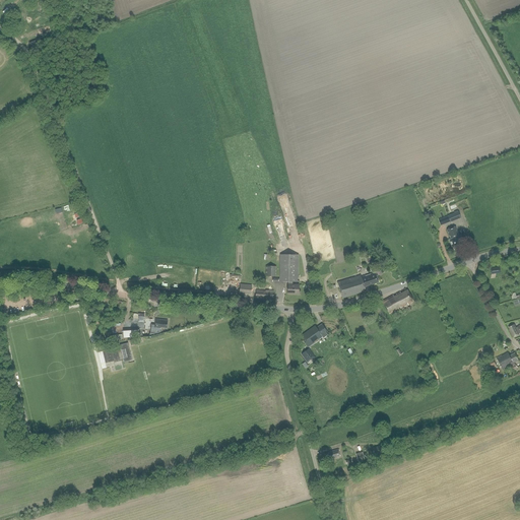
[(448,217),(440,221),(441,225),(450,222),(461,218),(458,212),(448,216),(448,217)]
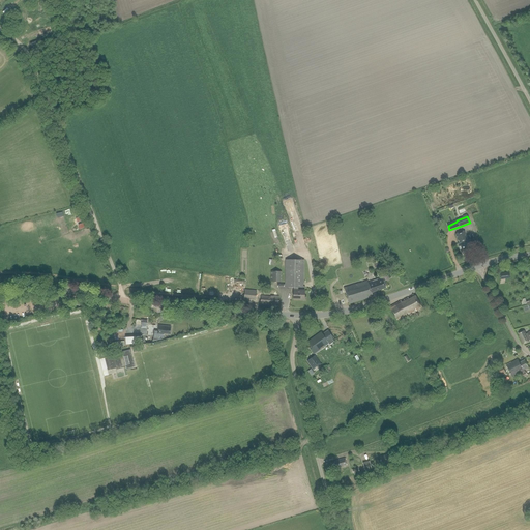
[(461,254),(472,249),(469,240),(468,240),(464,231),(455,234),(458,241),(459,240),(460,243),(458,244),(461,254)]
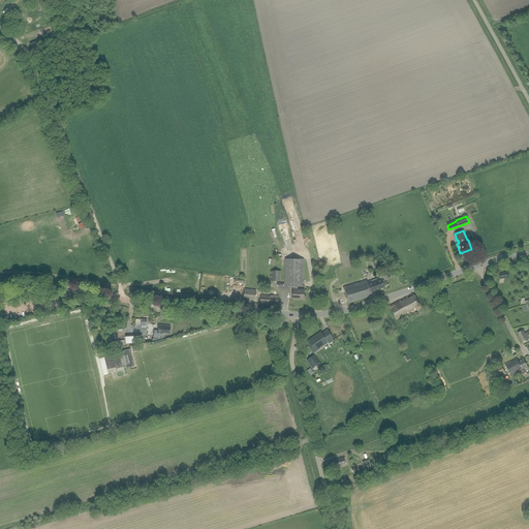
[(304,300),(304,290),(298,290),(298,287),(303,287),(303,259),(284,258),(284,287),(292,287),(292,290),(292,299),(299,299),(299,300),(304,300)]
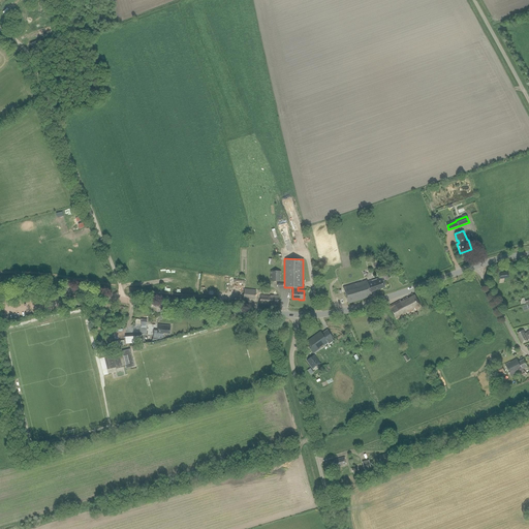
[(271,271),(271,278),(269,278),(269,281),(281,281),(281,271),(271,271)]
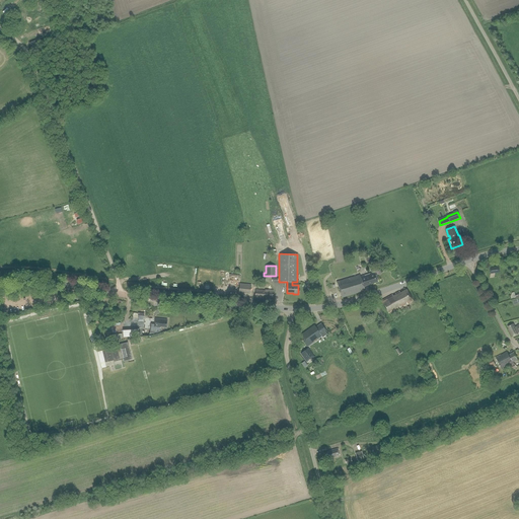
[(360,275),(337,282),(343,297),(365,290),(364,286),(378,280),(375,272),(361,277),(360,275)]
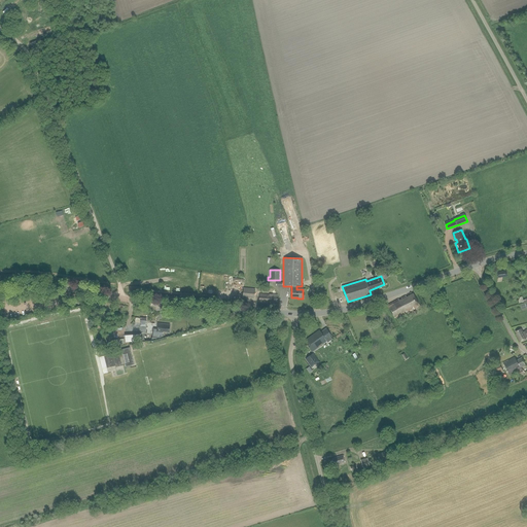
[(244,288),(243,299),(254,300),(255,289),(244,288)]
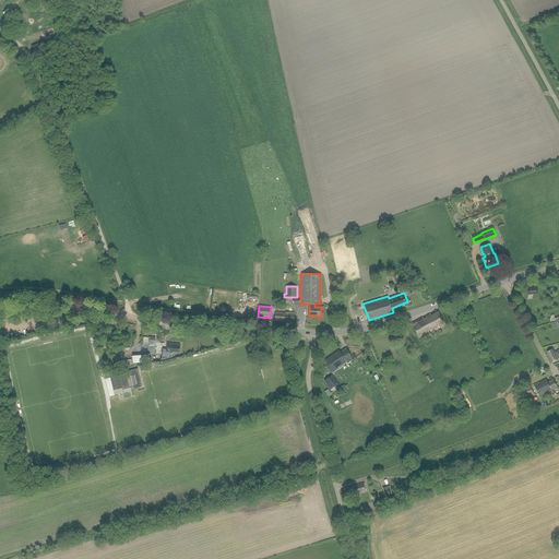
[(275,322),(284,322),(285,320),(288,320),(292,320),(294,320),(294,313),(290,313),(285,313),(275,312),(275,322)]
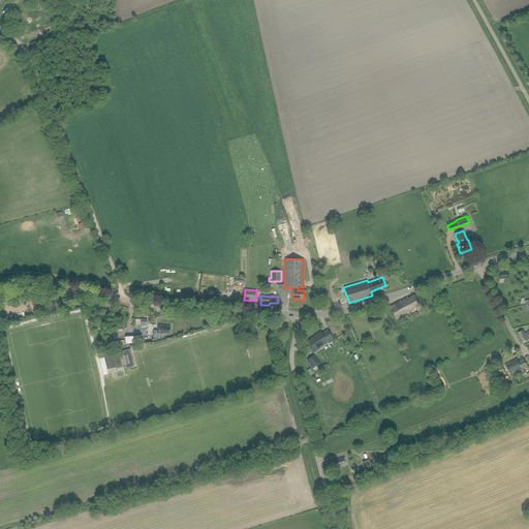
[(415,311),(422,307),(414,296),(408,299),(407,297),(403,299),(403,301),(400,302),(400,301),(387,307),(396,319),(401,316),(401,317),(409,313),(414,309),(415,311)]
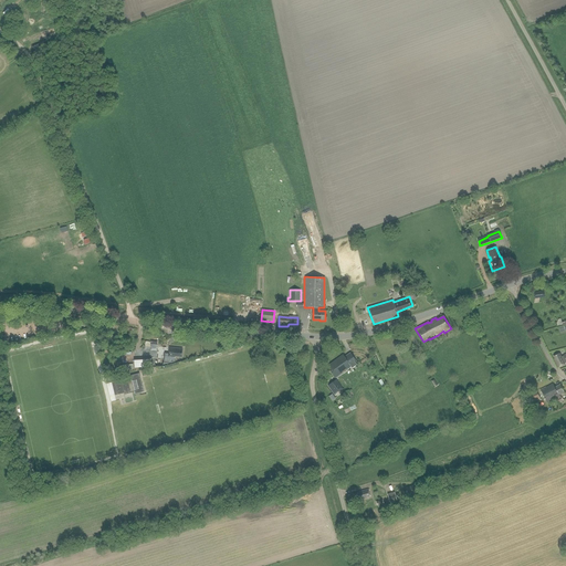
[(169,347),(168,354),(165,353),(164,364),(174,362),(175,356),(180,357),(181,348),(169,347)]
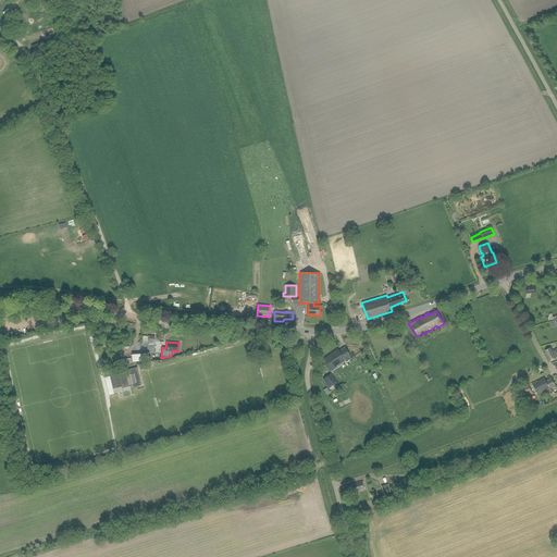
[(337,349),(321,360),(330,372),(337,367),(337,368),(342,364),(341,364),(345,361),(346,362),(351,359),(350,358),(351,357),(350,357),(344,347),(338,351),(337,349)]
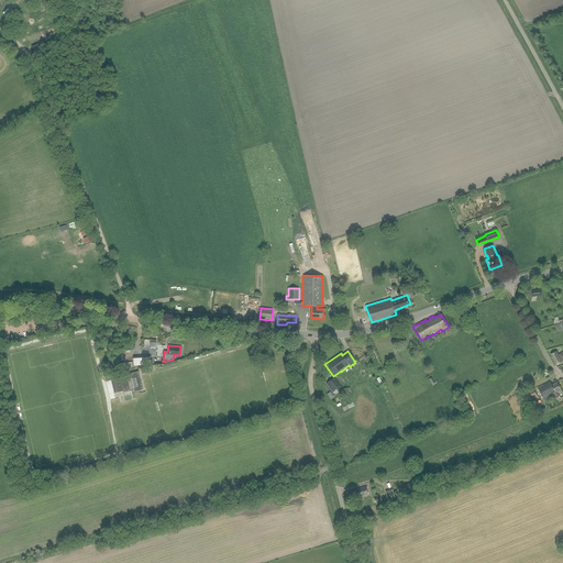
[(558,352),(554,353),(551,354),(552,356),(552,357),(556,365),(562,362),(562,360),(562,359),(562,352),(561,353),(561,354),(559,355),(558,352)]
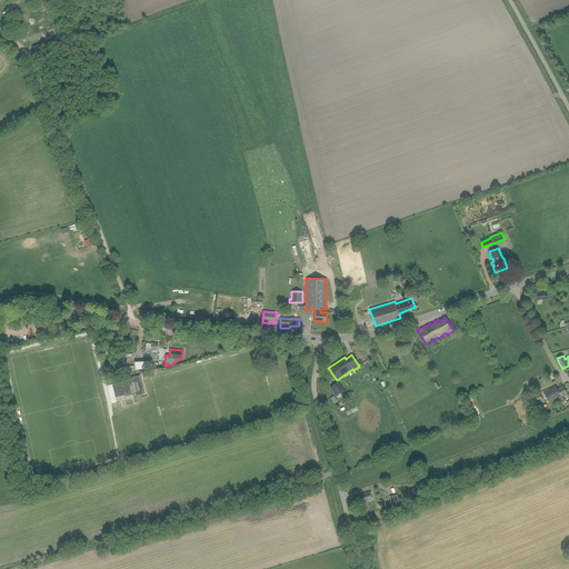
[(151,360),(135,361),(136,370),(152,369),(151,360)]
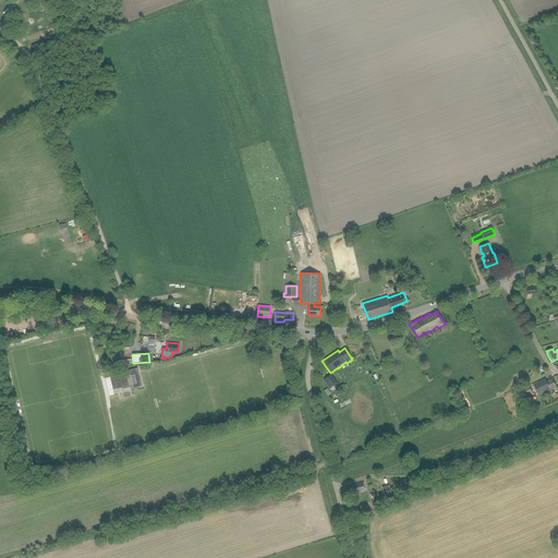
[(129,372),(110,377),(113,390),(122,388),(123,389),(129,388),(133,387),(133,389),(142,387),(137,368),(129,371),(129,372)]
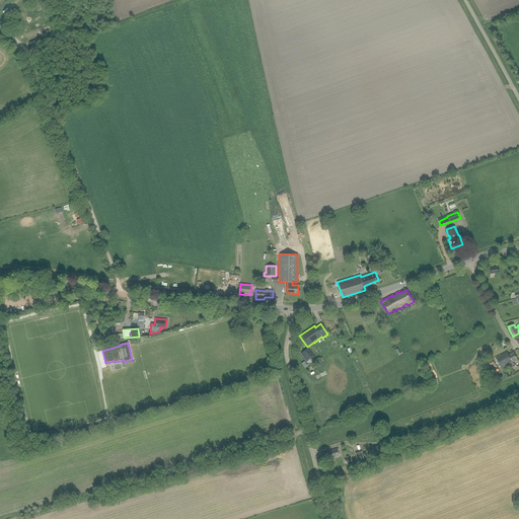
[(308,348),(301,354),(307,362),(314,357),(308,348)]
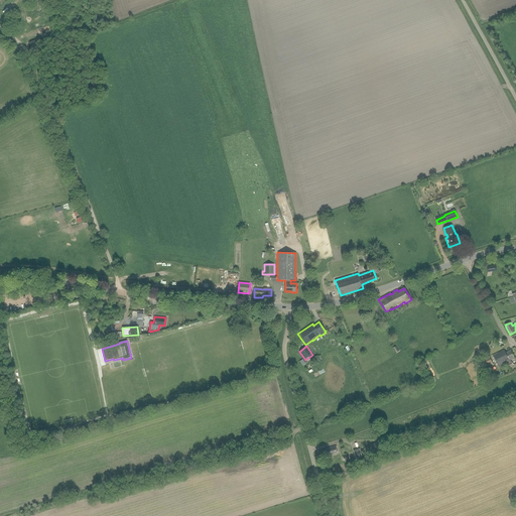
[(507,362),(510,367),(513,365),(512,362),(511,363),(509,360),(514,358),(510,351),(505,353),(503,350),(494,355),(496,358),(495,359),(499,367),(507,363),(507,362)]
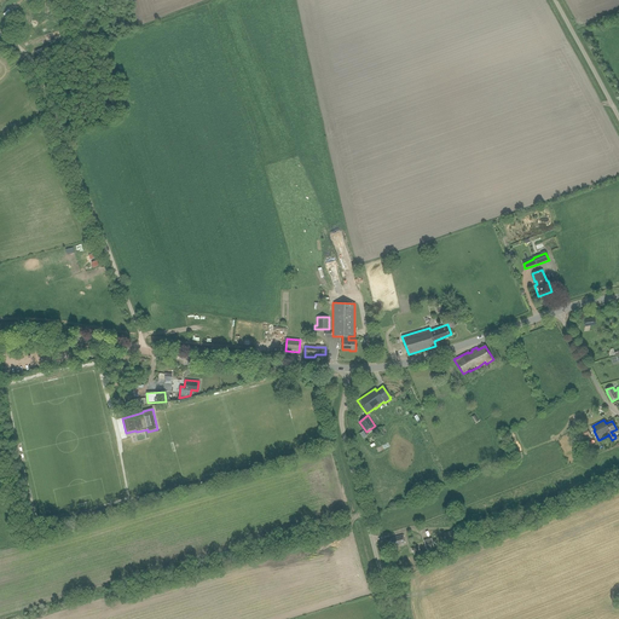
[(578,433),(583,441),(591,437),(586,428),(578,433)]
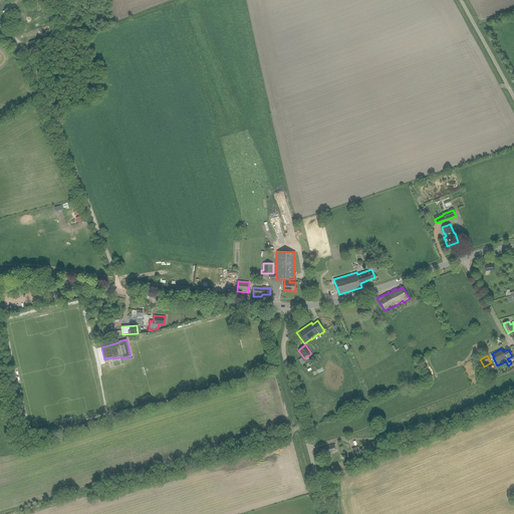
[(379,447),(377,441),(368,443),(370,449),(379,447)]
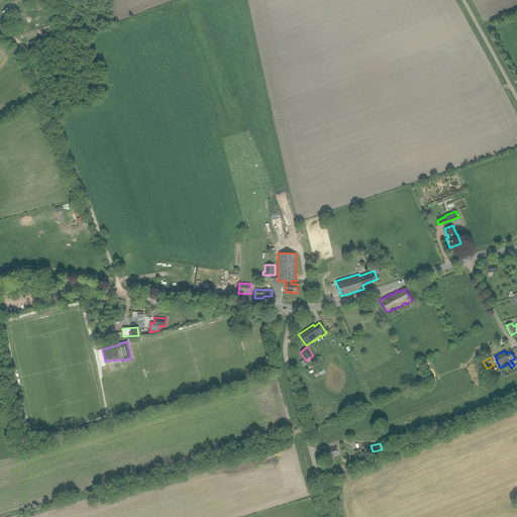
[(329,456),(338,454),(336,446),(327,449),(327,450),(323,451),(324,456),(328,455),(329,456)]
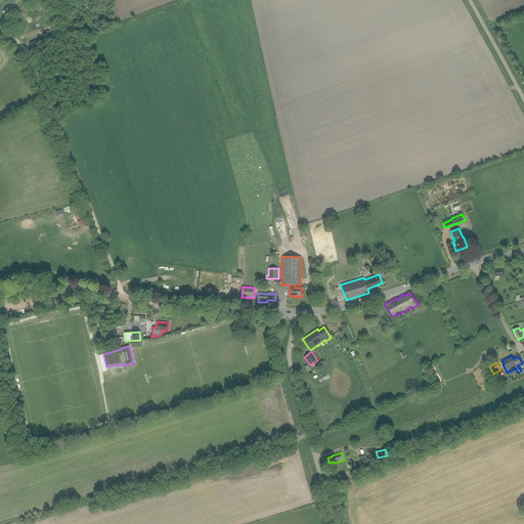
[(365,455),(358,457),(360,466),(367,464),(365,455)]
